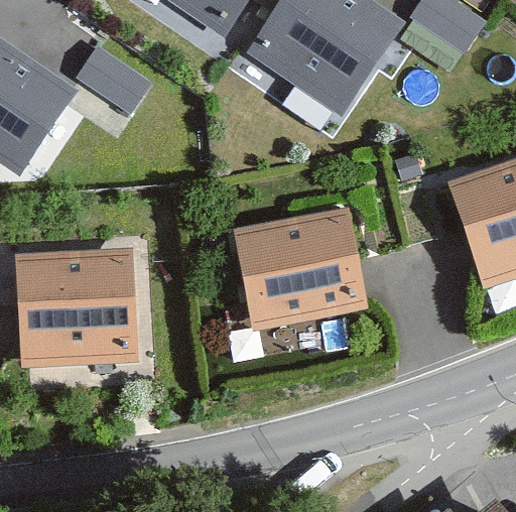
[(173,0),(234,38),(258,0),(173,0)]
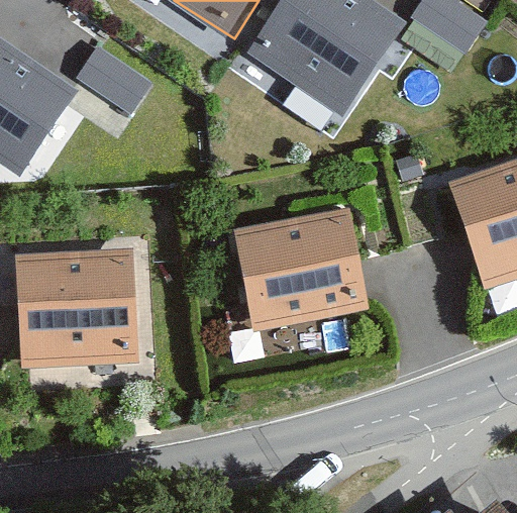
[(348,119),(414,23),(380,0),(281,0),(247,50),(348,119)]
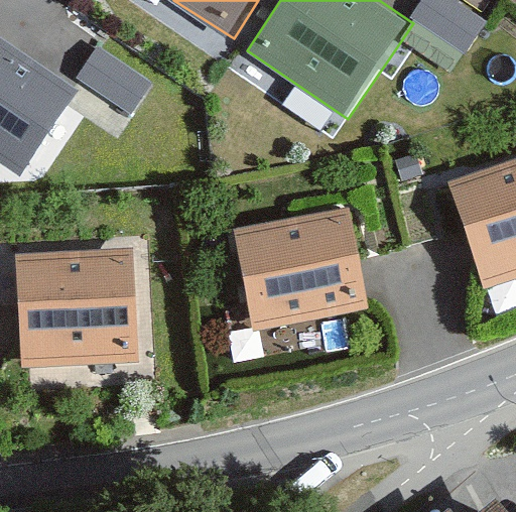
[(418,0),(410,19),(469,44),(486,6),(472,0),(418,0)]
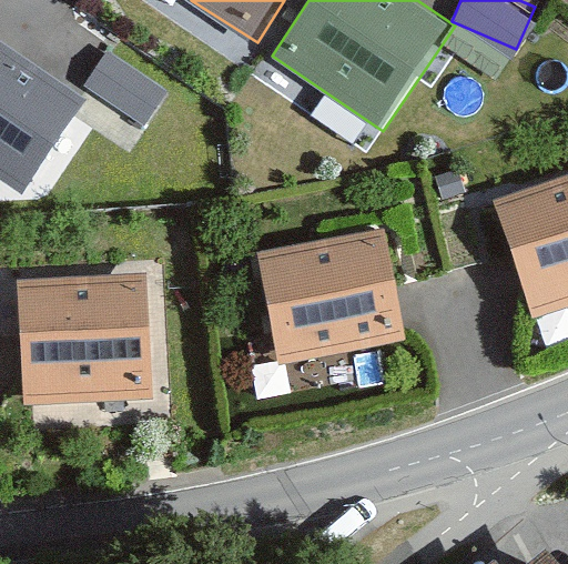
[(0,178),(22,193),(87,101),(0,40),(0,178)]
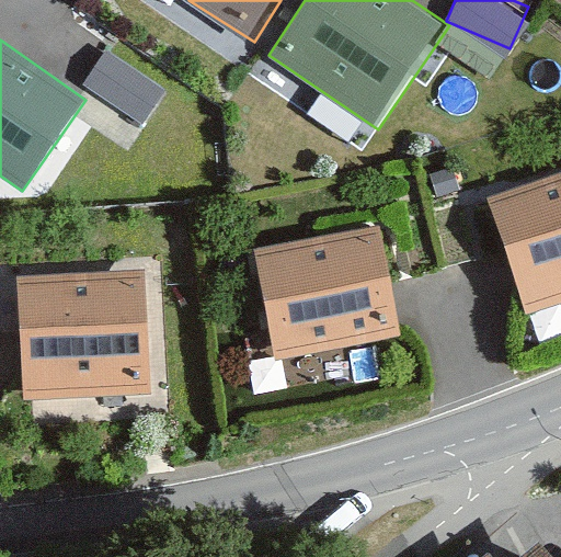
[(103,44),(84,86),(150,115),(169,74),(103,44)]
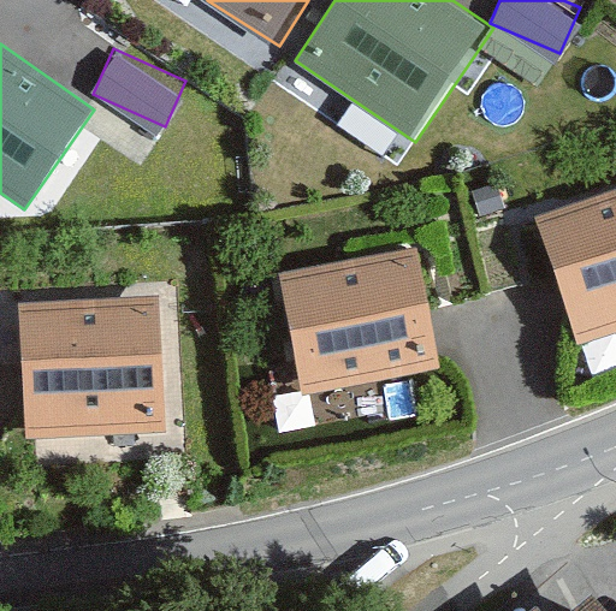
[(615,336),(615,188),(534,212),(575,349),(615,336)]
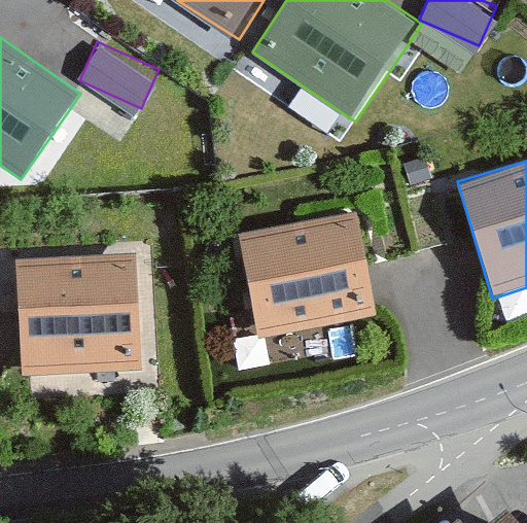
[(383,314),(364,209),(238,232),(256,336),(383,314)]
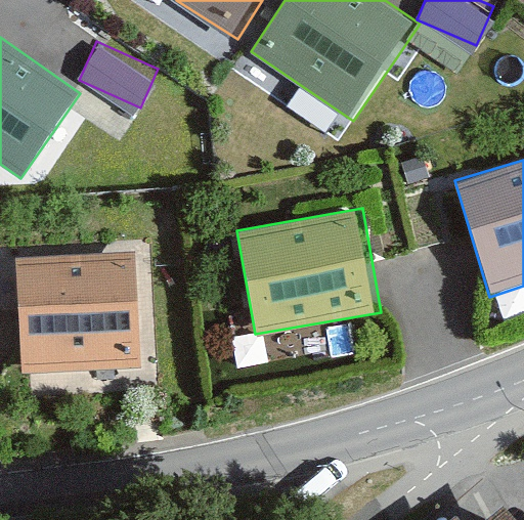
[(140,369),(136,254),(15,258),(19,373),(140,369)]
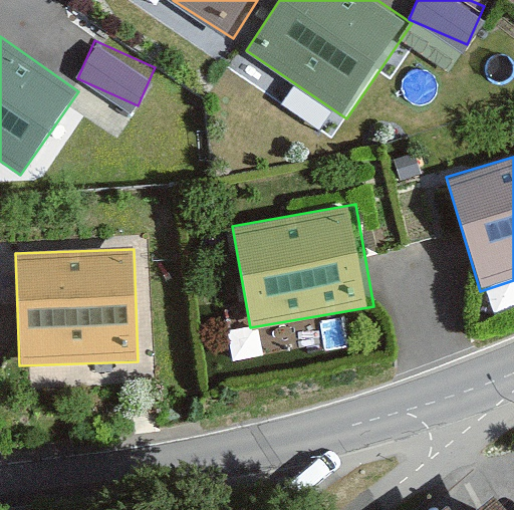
All buildings are outlined.
